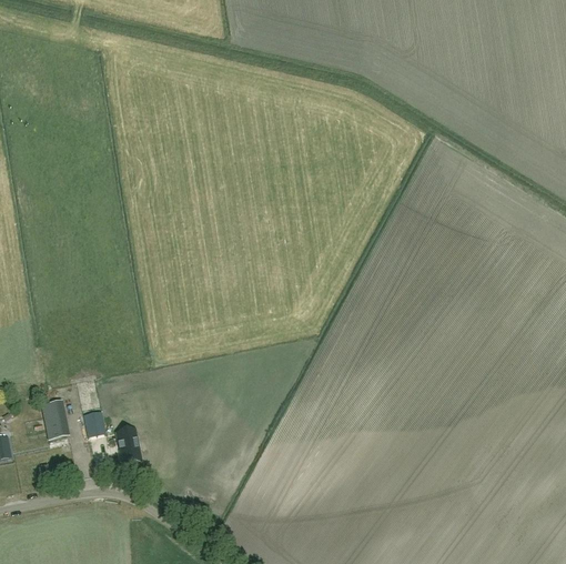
[(64,435),(57,400),(39,403),(47,439),(64,435)]
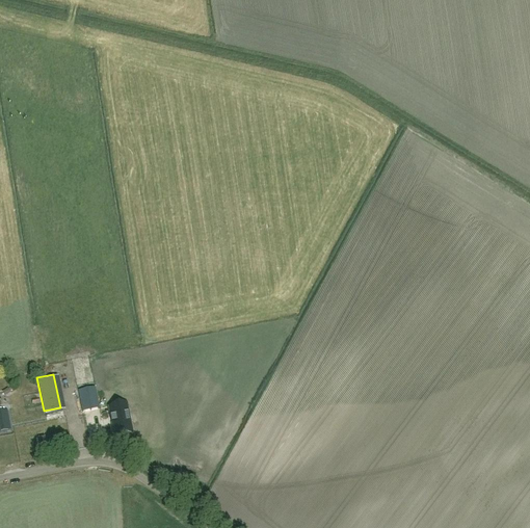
[(97,405),(95,396),(93,385),(76,388),(78,399),(80,408),(97,405)]
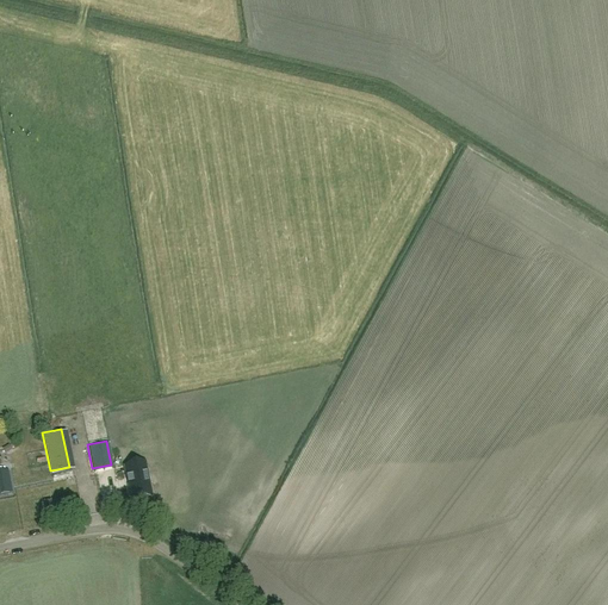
[(147,460),(126,463),(134,499),(154,494),(147,460)]
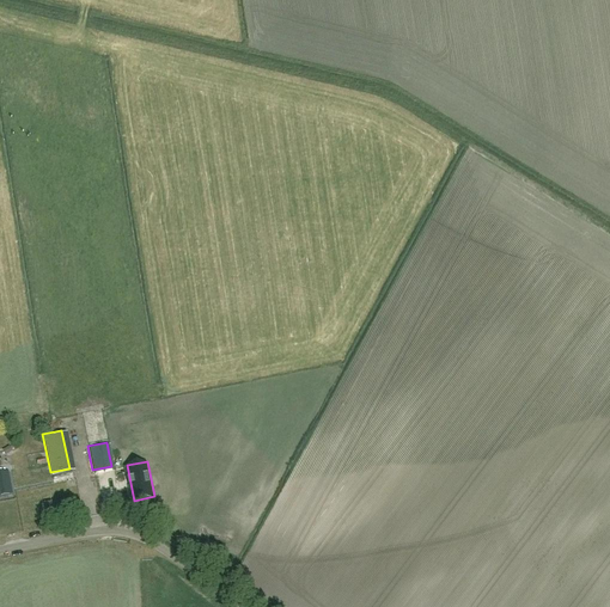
[(105,476),(98,477),(101,486),(108,484),(105,476)]
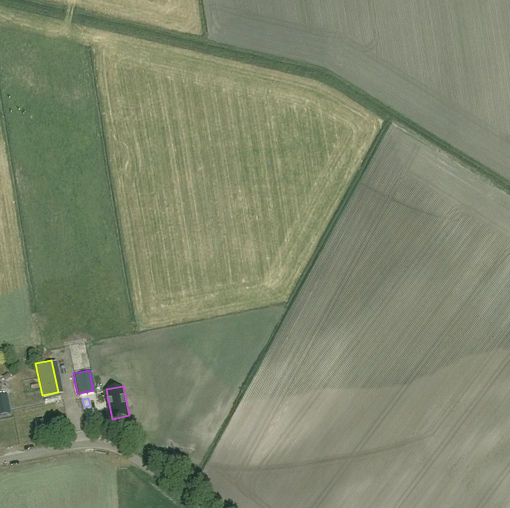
[(7,403),(0,404),(0,412),(8,411),(7,403)]
